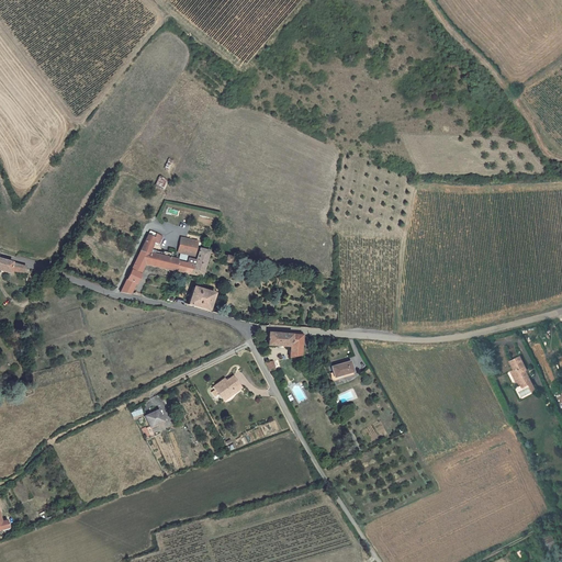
[(158,176),(154,186),(161,189),(166,179),(158,176)]
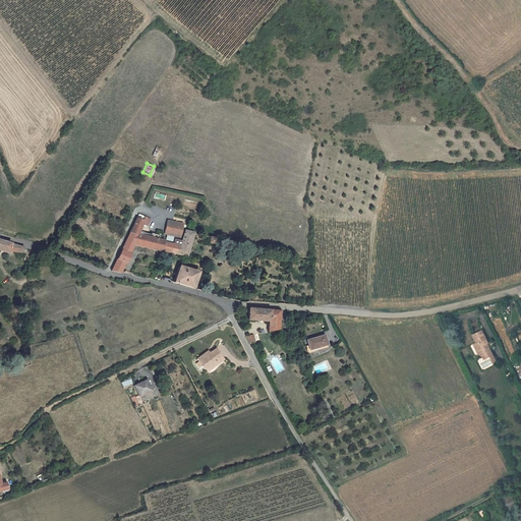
[(134,224),(130,233),(138,235),(139,232),(140,227),(141,225),(148,227),(151,220),(138,215),(134,224)]
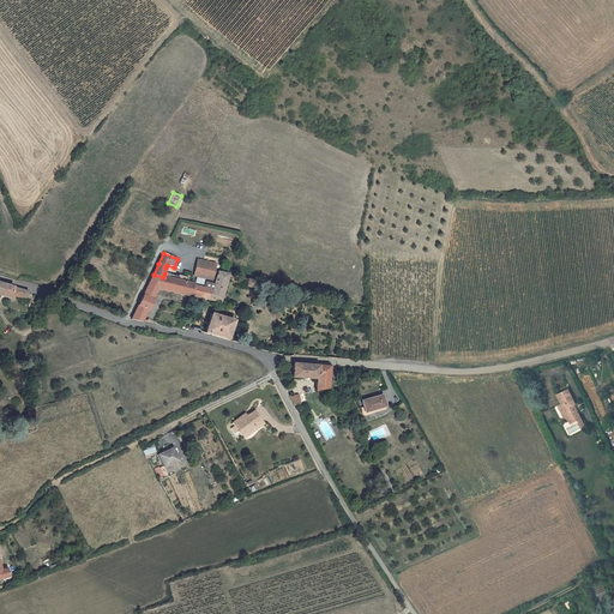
[(194,276),(197,277),(205,280),(211,281),(216,265),(198,260),(194,276)]
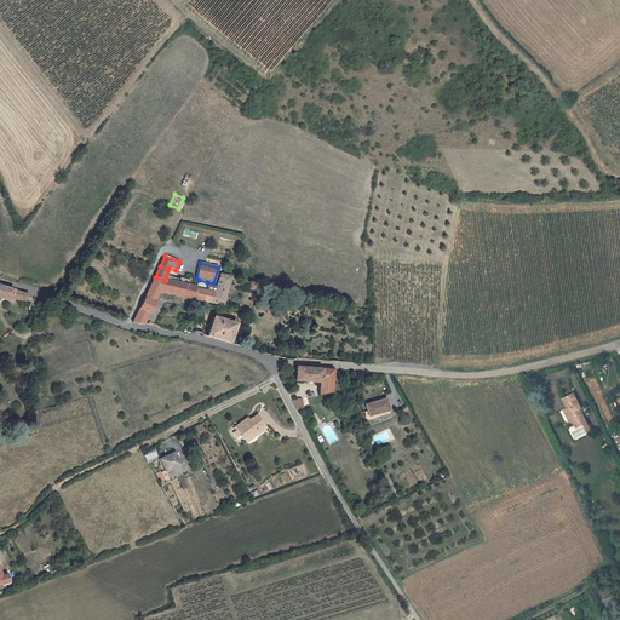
[(210,293),(206,303),(222,306),(230,277),(219,275),(216,287),(207,286),(206,292),(210,293)]
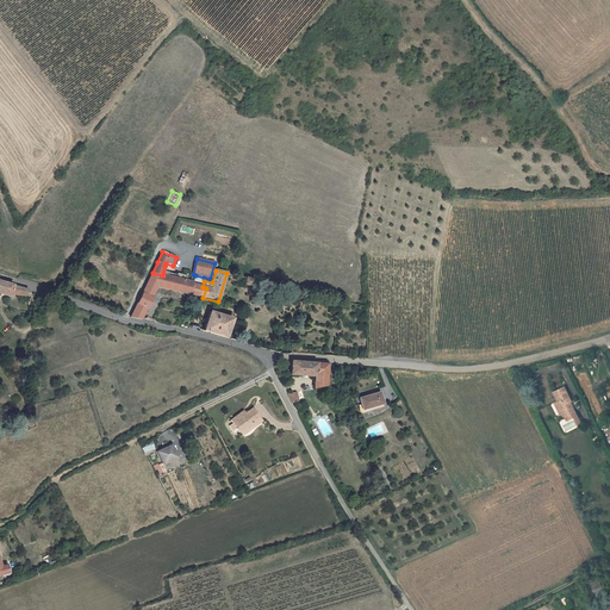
[(130,317),(143,319),(144,319),(143,318),(147,309),(147,310),(153,298),(151,298),(156,287),(162,275),(153,273),(130,317)]
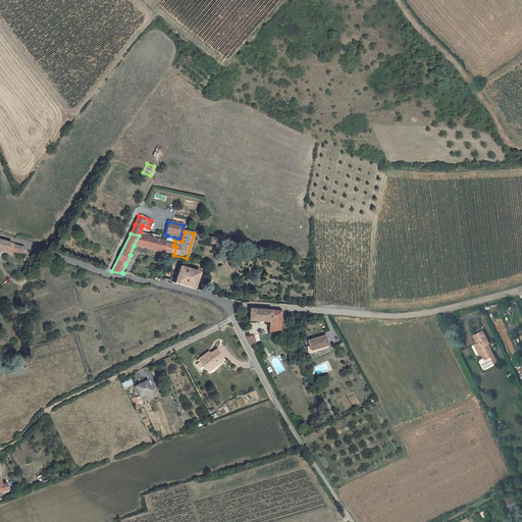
[(134,246),(147,249),(150,239),(139,236),(134,246)]
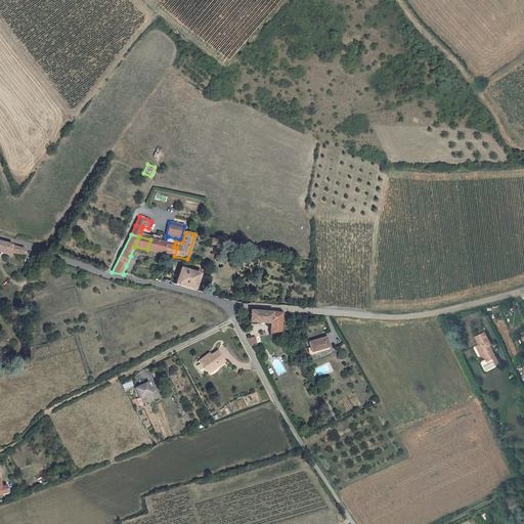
[(175,238),(168,236),(167,244),(173,245),(175,238)]
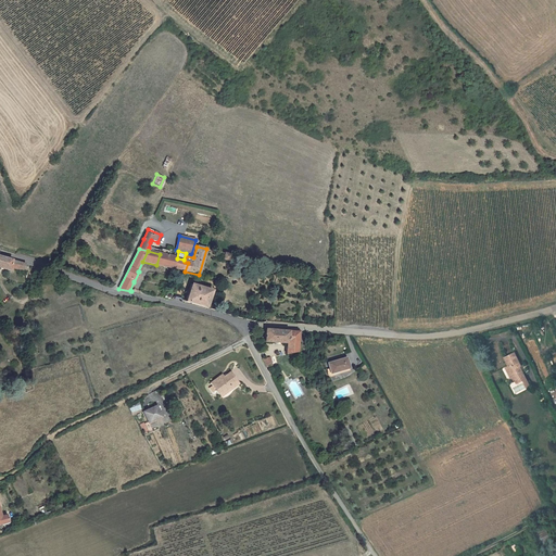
[(156,265),(172,269),(173,268),(175,260),(175,257),(171,256),(160,254),(156,265)]
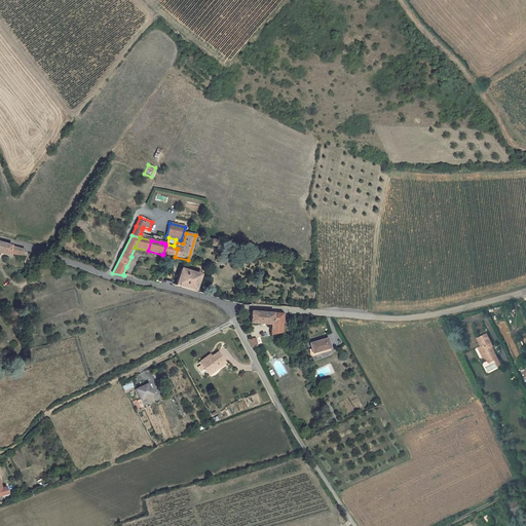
[(24,250),(0,242),(0,253),(9,257),(10,254),(25,256),(24,250)]
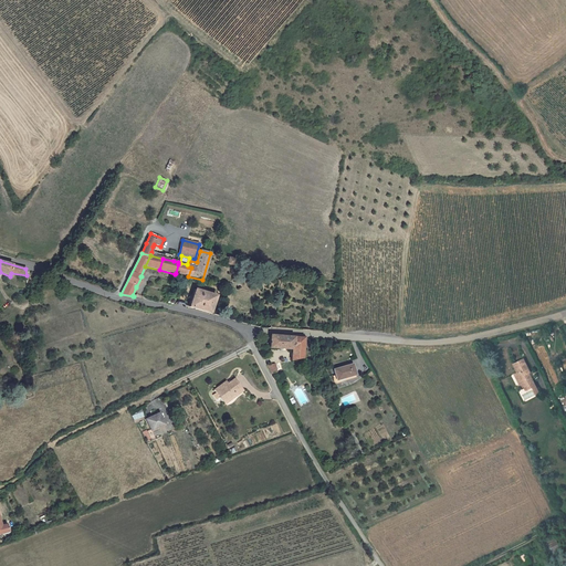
[(176,273),(188,276),(191,268),(188,266),(178,264),(176,273)]
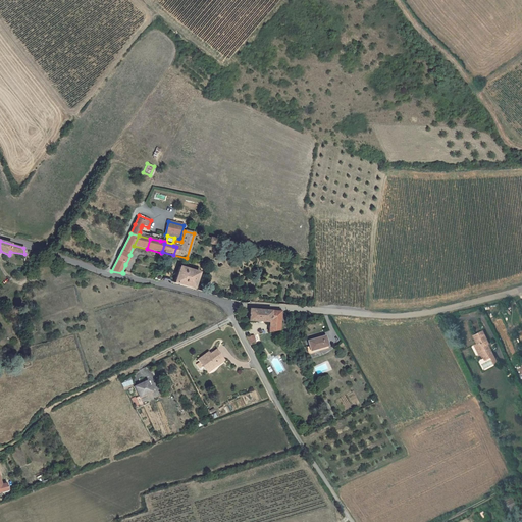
[(199,273),(179,267),(174,283),(194,290),(199,273)]
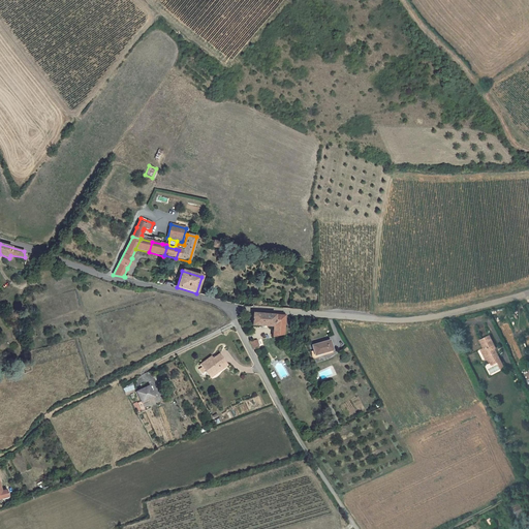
[(284,316),(252,313),(251,325),(273,327),(272,338),(282,336),(284,316)]
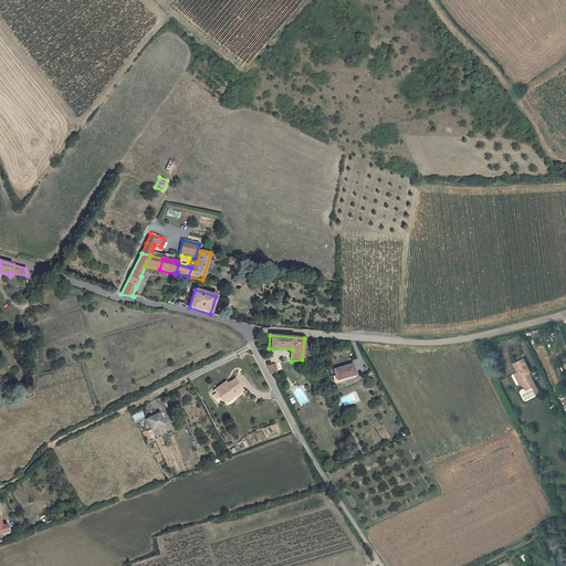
[(532,387),(534,390),(537,389),(528,374),(530,373),(523,359),(513,364),(517,373),(514,374),(519,381),(521,380),(523,387),(525,390),(532,387)]
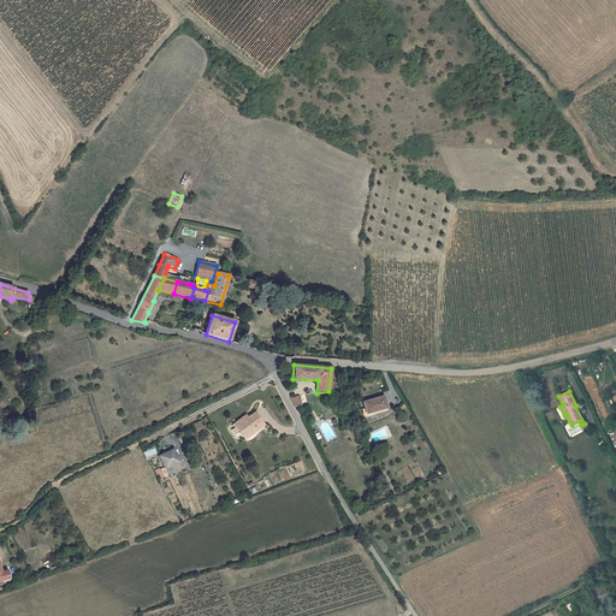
[(298,396),(290,398),(295,407),(301,406),(298,396)]
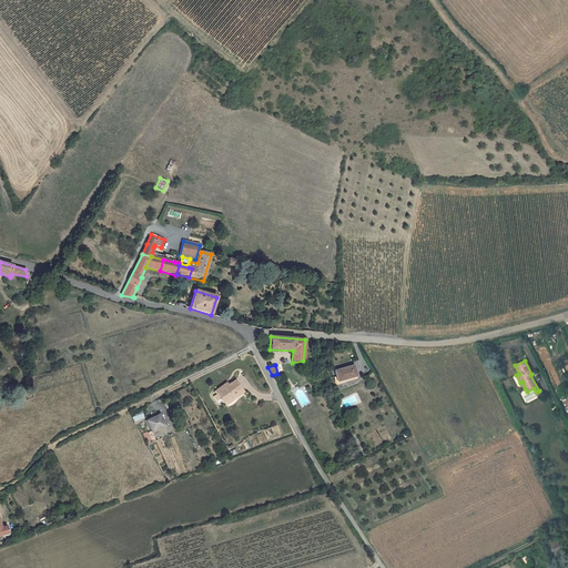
[(356,376),(353,366),(343,369),(334,372),(337,382),(356,376)]
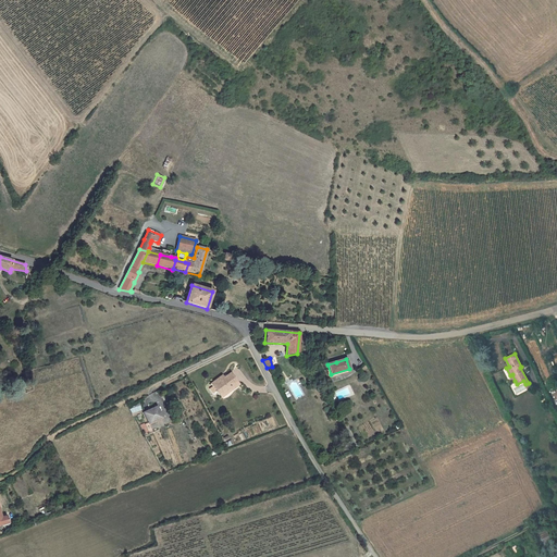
[(211,384),(220,396),(230,387),(232,390),(238,385),(230,373),(223,379),(221,376),(211,384)]
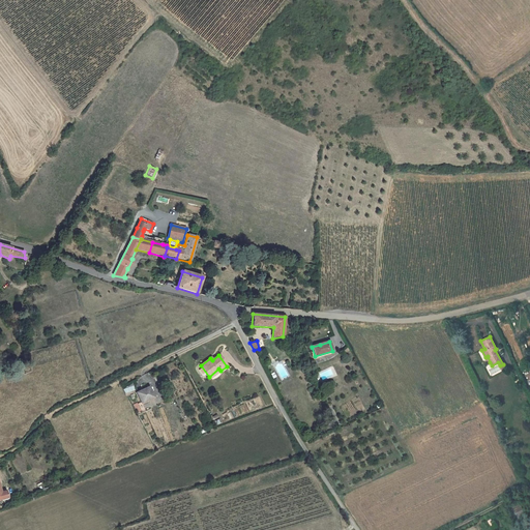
[(209,377),(210,378),(221,371),(218,369),(209,377)]
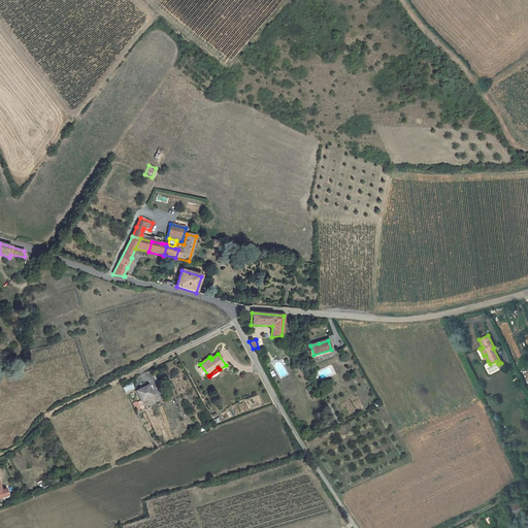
[(132,384),(122,387),(124,392),(134,388),(132,384)]
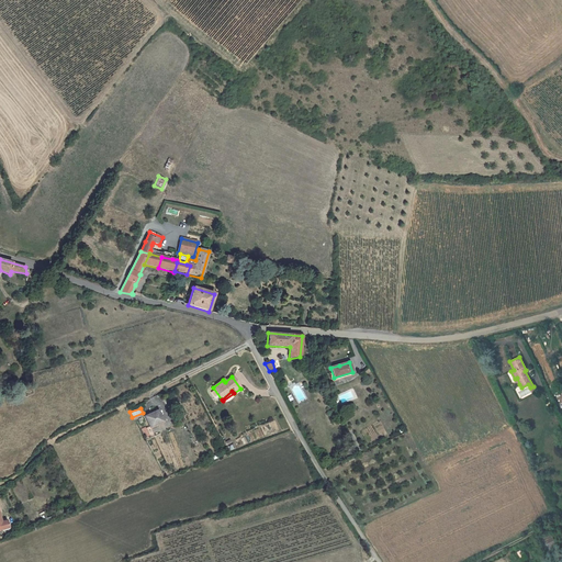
[(157,411),(145,416),(149,427),(146,429),(149,437),(153,435),(150,429),(165,423),(164,420),(163,422),(157,411)]
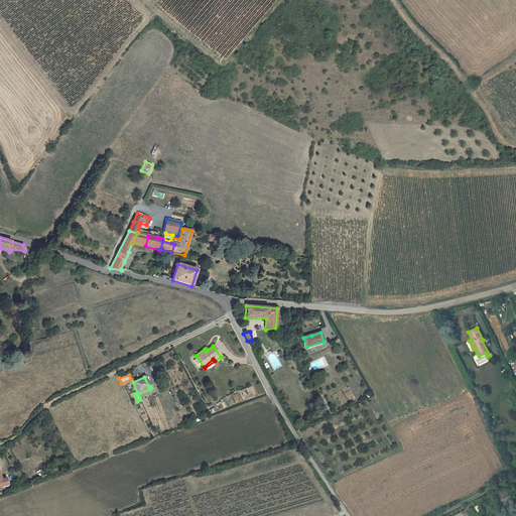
[(499,500),(508,496),(504,488),(495,493),(499,500)]
